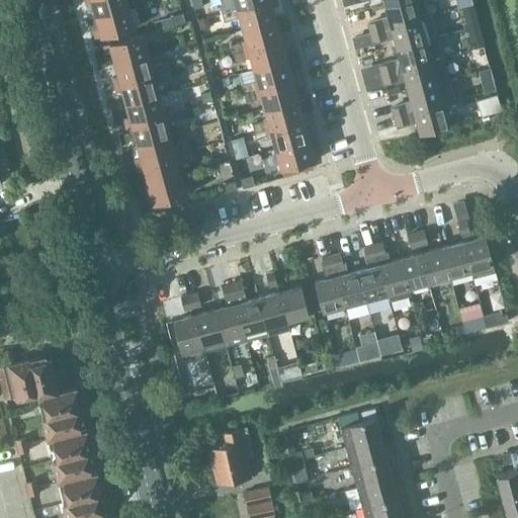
[(90,0),(95,16),(128,7),(126,0),(90,0)]
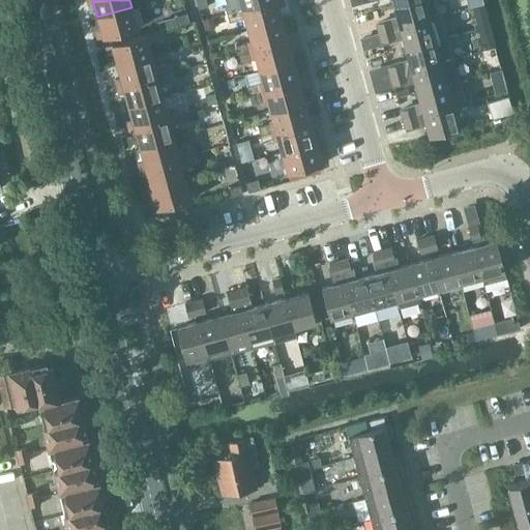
[(205,0),(196,0),(197,0),(199,9),(207,7),(205,0)]
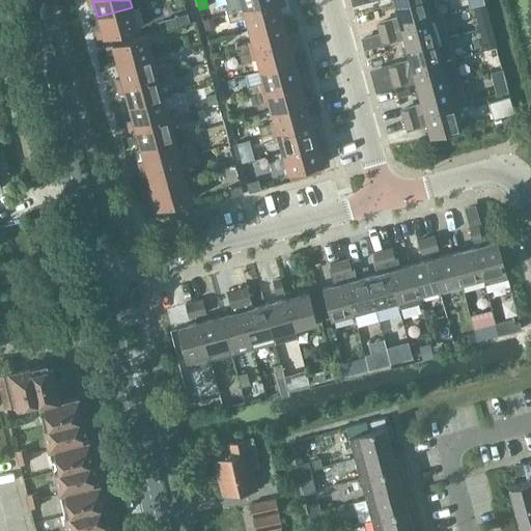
[(225,5),(227,14),(278,0),(277,0),(227,0),(228,4),(225,5)]
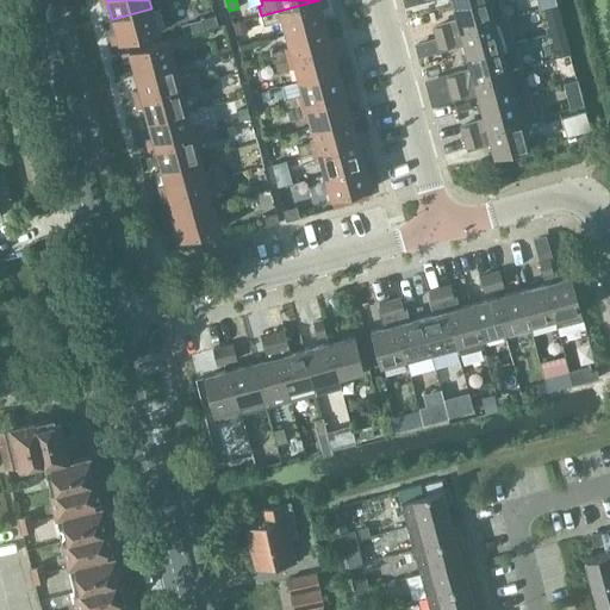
[(286,35),(325,24),(319,0),(261,16),(263,26),(282,22),(286,35)]
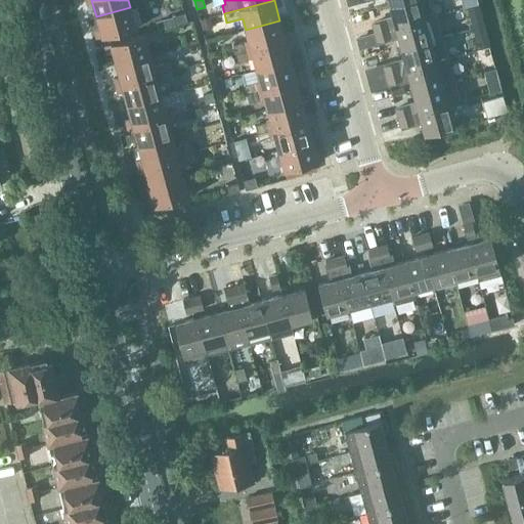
[(395,28),(425,19),(419,0),(412,0),(389,6),(392,19),(387,20),(389,30),(395,28)]
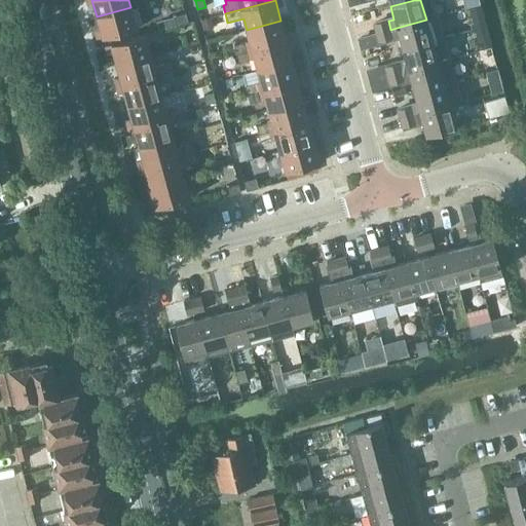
[(478,0),(462,0),(465,9),(468,8),(480,5),(478,0)]
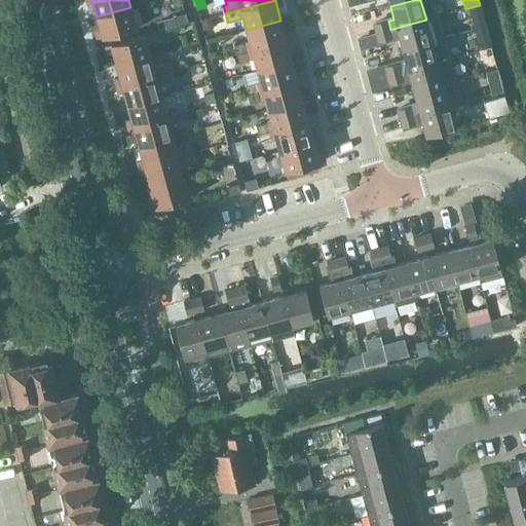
[(480,5),(468,8),(472,20),(483,16),(480,5)]
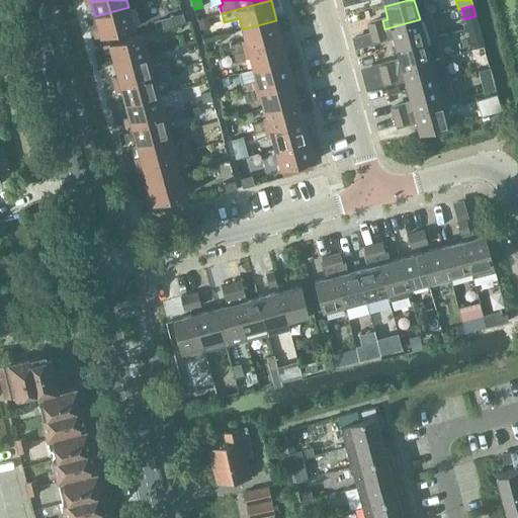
[(128,7),(95,16),(100,37),(135,28),(128,7)]
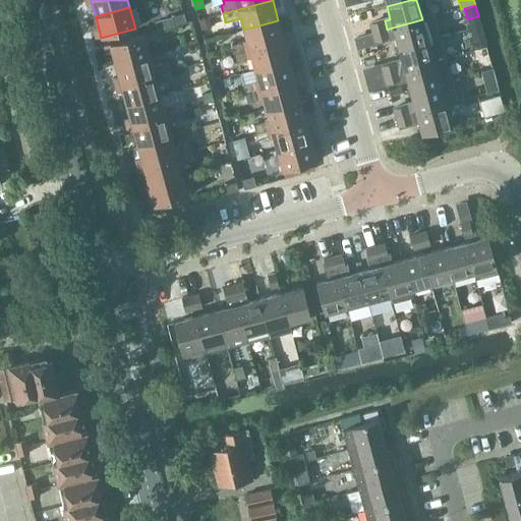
[(174,25),(178,24),(186,22),(183,13),(171,17),(174,25)]
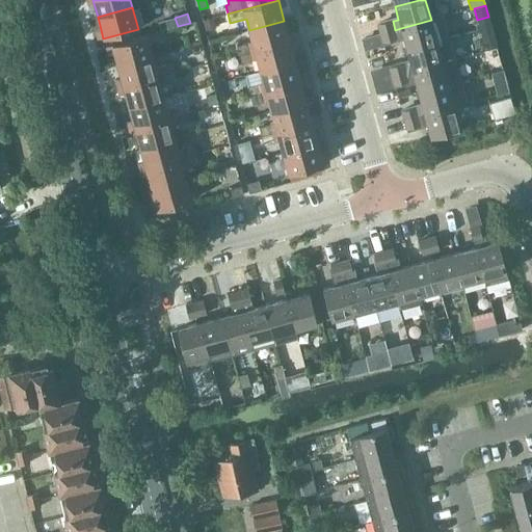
[(406,50),(447,38),(442,17),(431,20),(401,28),(395,30),(397,38),(403,36),(406,50)]
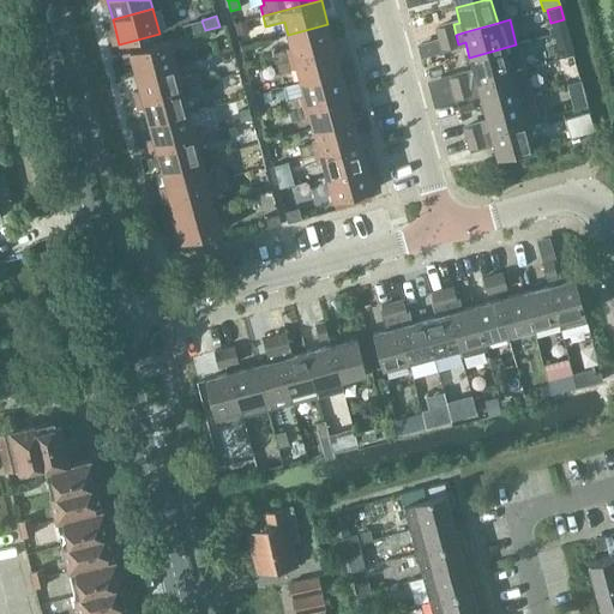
[(246,20),(234,24),(238,35),(248,32),(246,20)]
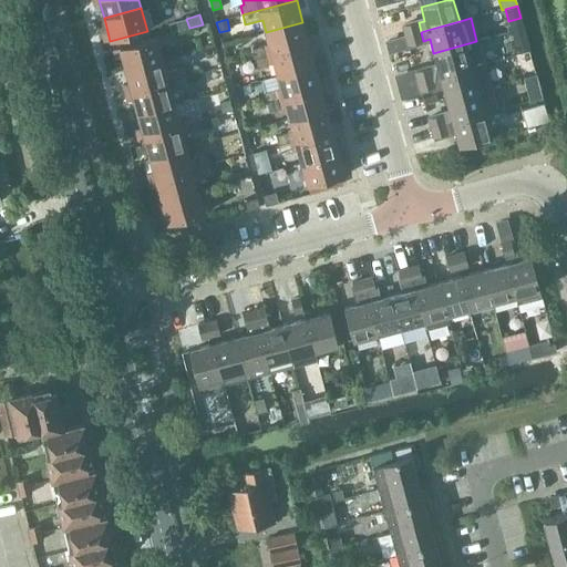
[(302,22),(266,32),(269,44),(253,49),(255,59),(308,43),(302,22)]
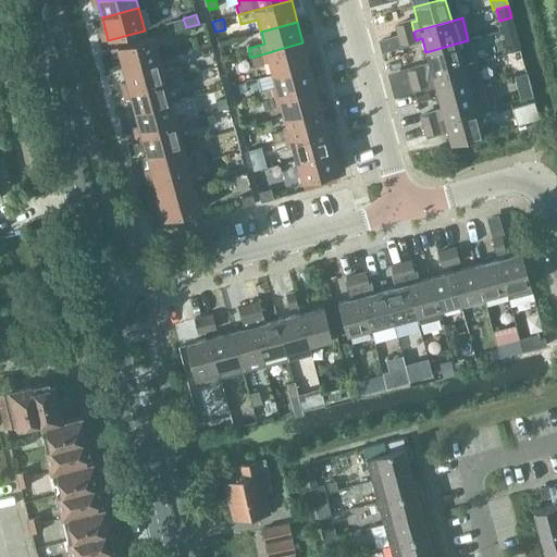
[(399,35),(413,32),(411,22),(396,26),(399,35)]
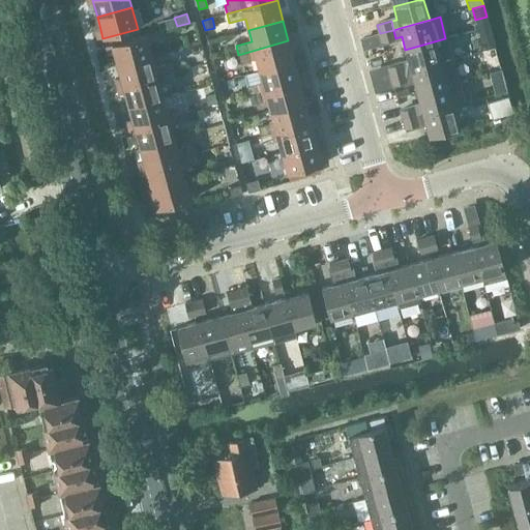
[(382,42),(395,38),(393,30),(380,33),(382,42)]
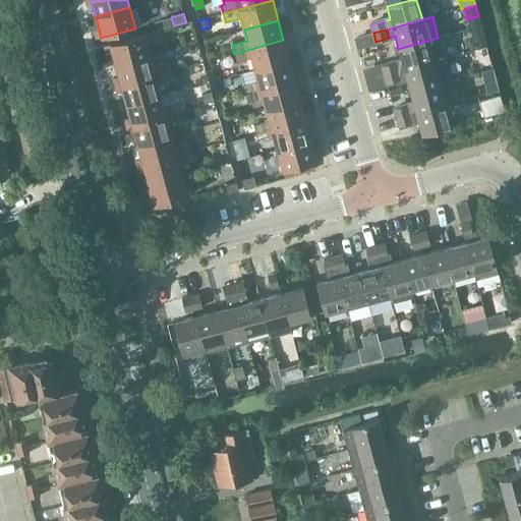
[(115,64),(149,55),(146,44),(161,40),(159,31),(143,35),(109,44),(115,64)]
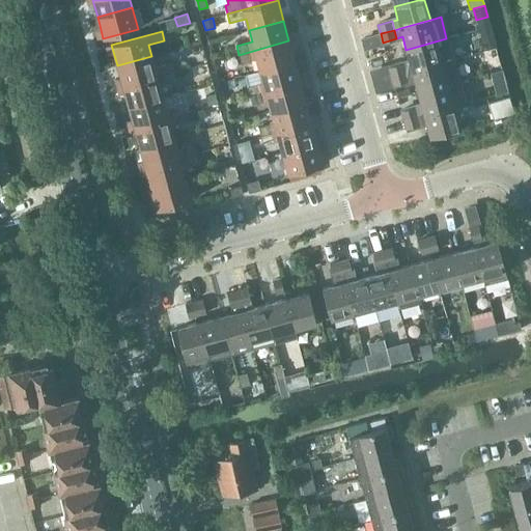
[(493,37),(481,40),(484,51),(496,48),(493,37)]
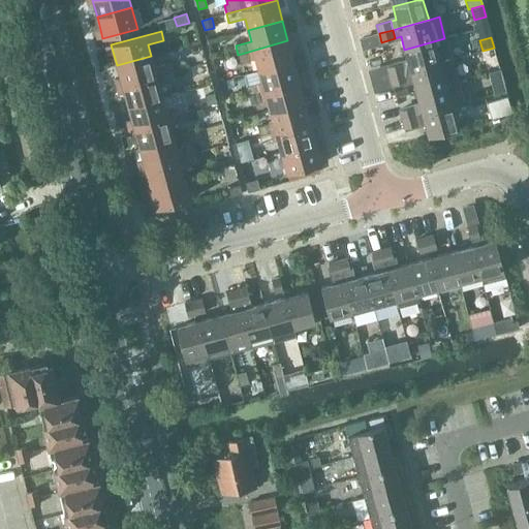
[(410,71),(450,60),(444,38),(404,50),(408,62),(402,64),(404,72),(410,71)]
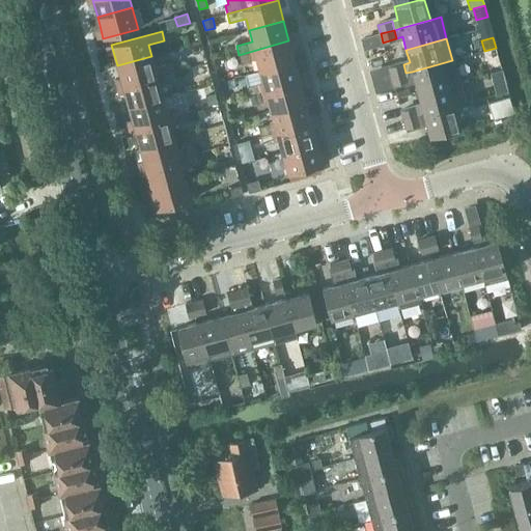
[(259,71),(295,61),(288,40),(239,55),(241,63),(256,59),(259,71)]
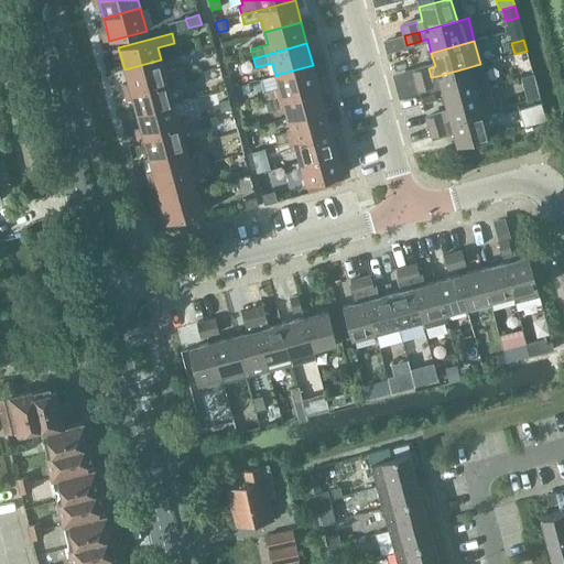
[(130,91),(184,77),(181,67),(164,72),(161,60),(125,69),(130,91)]
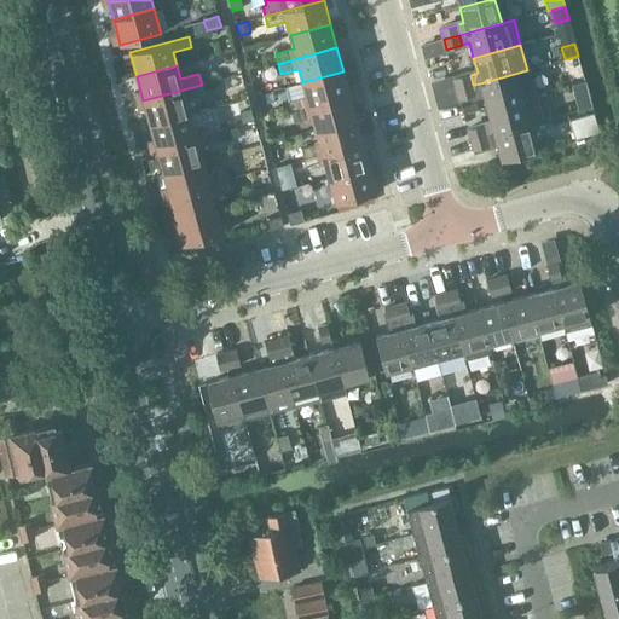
[(482,93),(487,109),(534,96),(527,70),(480,84),(473,85),(476,96),(482,93)]
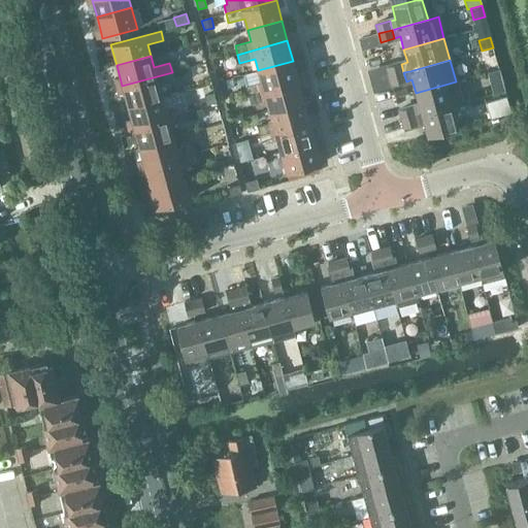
[(249,95),(298,81),(293,61),(258,70),(261,81),(245,86),(249,95)]
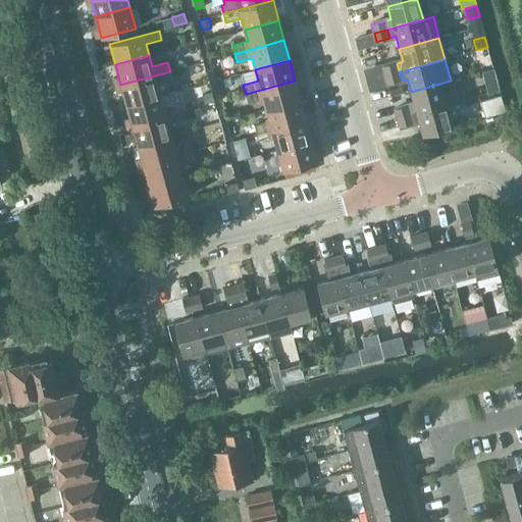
[(385,75),(399,71),(397,63),(383,67),(385,75)]
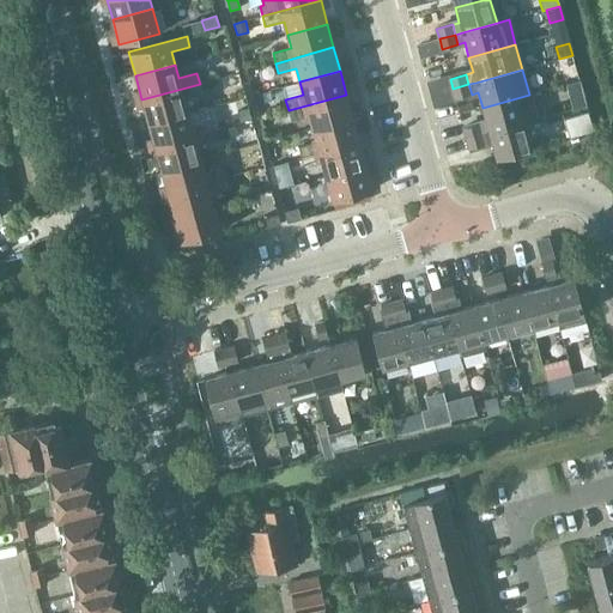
[(200,84),(141,99),(149,123),(188,113),(184,99),(202,93),(200,84)]
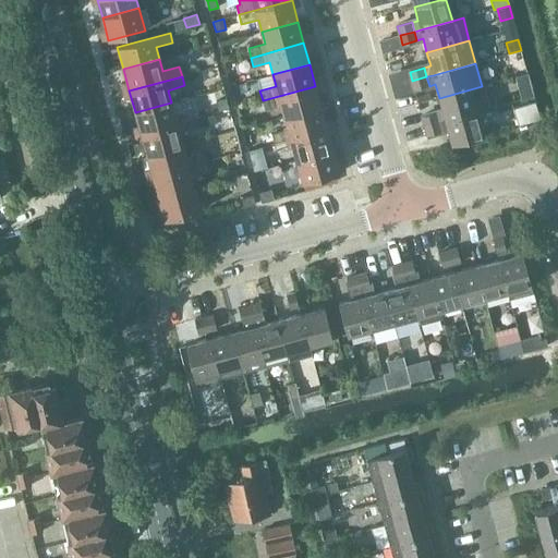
[(426,76),(412,81),(414,91),(429,86),(426,76)]
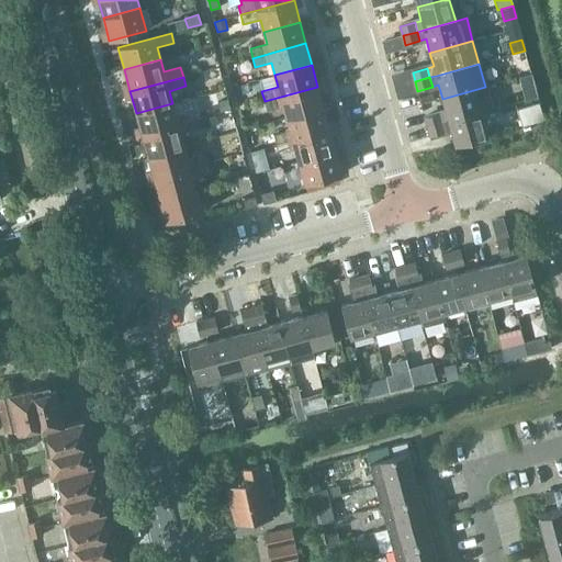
[(287,119),(323,108),(317,87),(265,101),(267,111),(283,105),(287,119)]
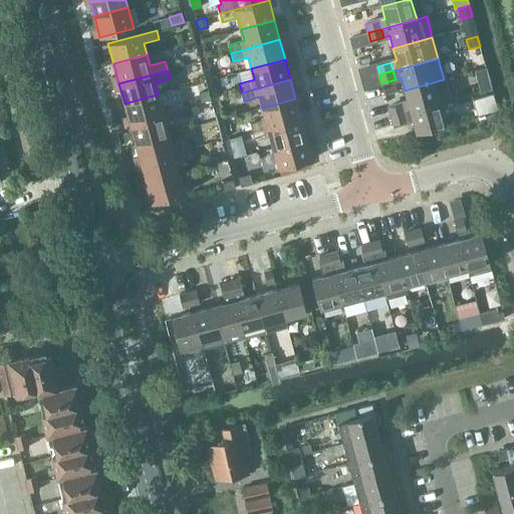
[(405,112),(440,102),(449,100),(444,79),(405,90),(408,102),(402,104),(405,112)]
